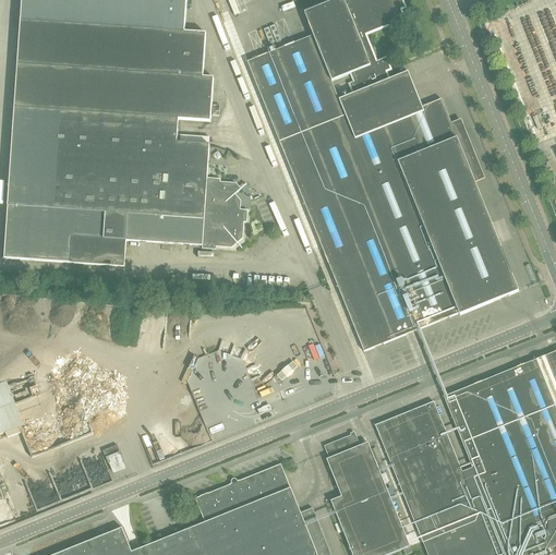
[(20,0),(19,19),(16,62),(2,256),(122,264),(124,238),(201,243),(201,245),(215,246),(215,243),(230,244),(241,234),(242,219),(245,219),(246,206),(236,206),(237,198),(232,193),(240,185),(236,180),(219,179),(219,176),(205,175),(207,142),(174,140),(177,117),(209,119),(212,75),(202,75),(204,31),(183,29),(184,0),(20,0)]
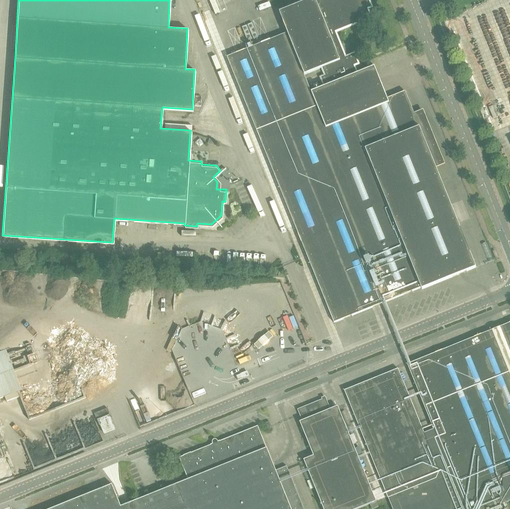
[(300,0),(278,9),(286,30),(225,54),(332,320),(419,285),(420,286),(475,265),(431,156),(440,153),(432,134),(423,138),(418,124),(412,111),(403,89),(386,96),(373,64),(355,71),(352,63),(356,61),(352,51),(343,55),(333,29),(369,15),(365,6),(370,4),(368,0),(300,0)]
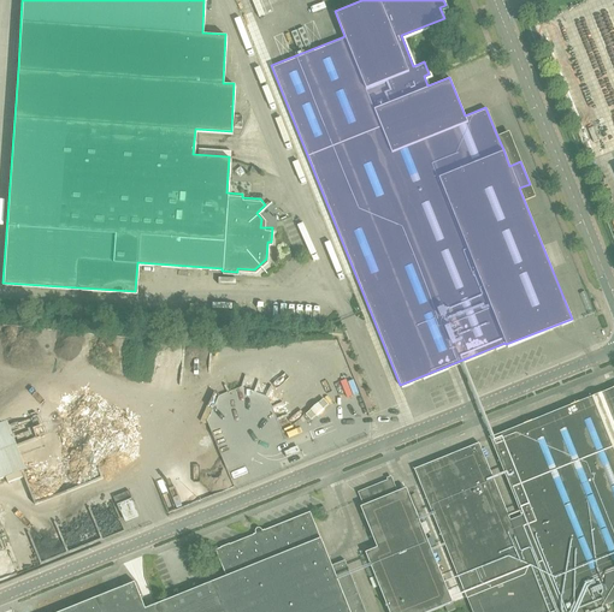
[(613,384),(600,390),(590,393),(489,435),(520,514),(509,517),(477,440),(413,467),(465,596),(466,595),(472,611),(602,611),(600,605),(598,604),(613,598),(613,384)]
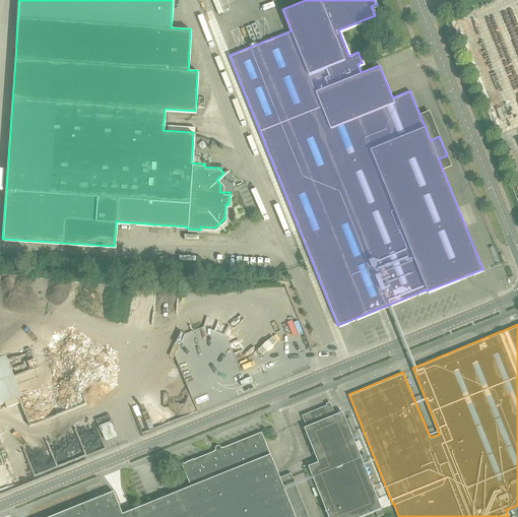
[(265,348),(271,343),(275,339),(271,334),(267,338),(261,343),(257,347),(261,352),(265,348)]
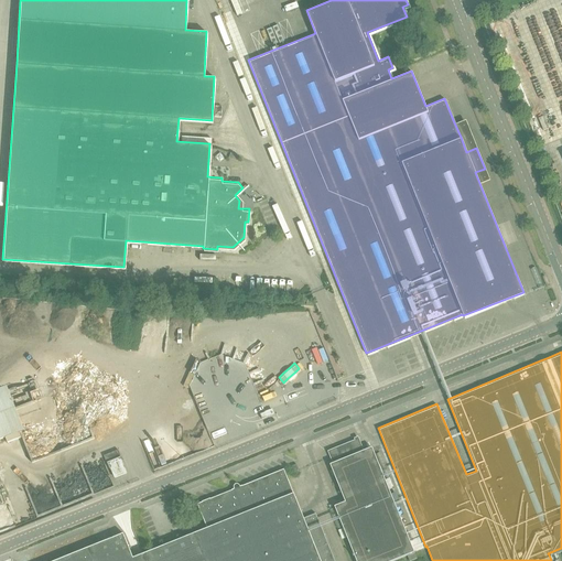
[(10,381),(0,384),(0,438),(22,431),(20,425),(23,424),(10,381)]
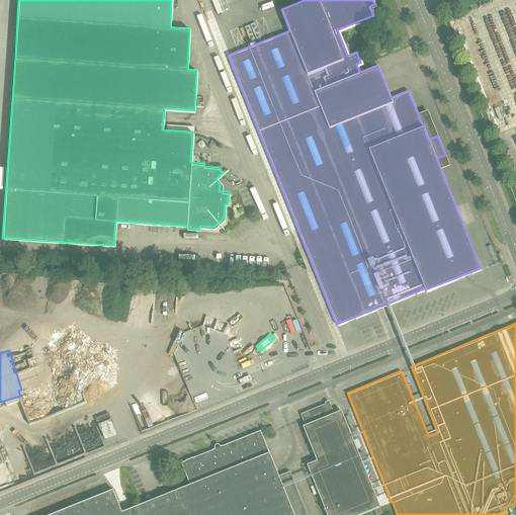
[(239,381),(250,377),(248,373),(242,375),(240,376),(237,377),(239,381)]
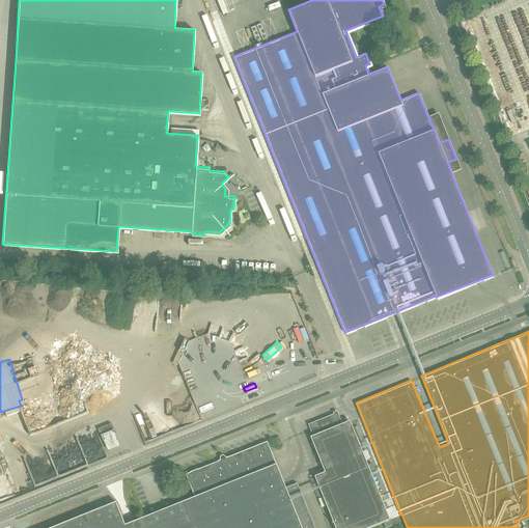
[(336,527),(361,527),(388,518),(349,419),(341,422),(336,411),(307,422),(311,434),(309,435),(324,470),(315,473),(336,527)]
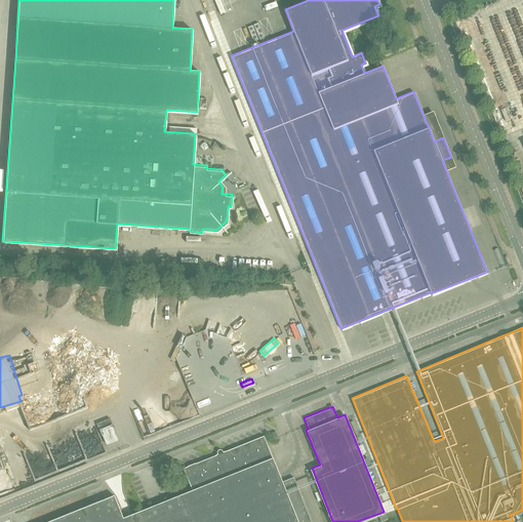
[(111,422),(108,416),(94,422),(97,428),(111,422)]
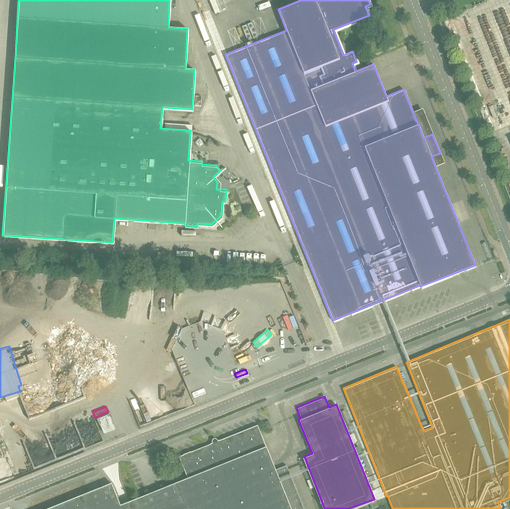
[(113,426),(108,412),(99,416),(95,417),(98,423),(102,431),(113,426)]
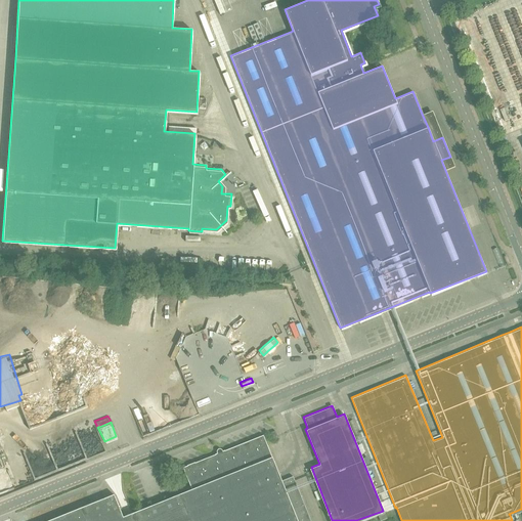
[(114,493),(44,520),(310,520),(292,475),(280,479),(271,457),(270,457),(261,434),(185,465),(182,470),(190,488),(122,516),(114,493)]
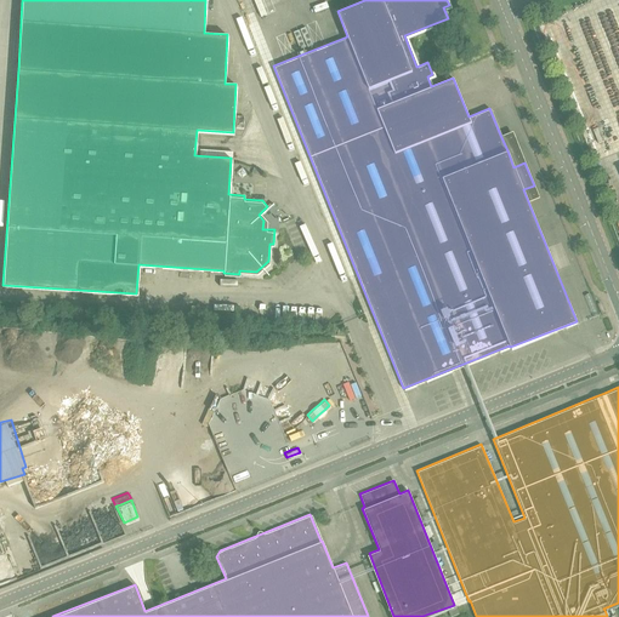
[(454,605),(446,607),(448,615),(456,611),(454,605)]
